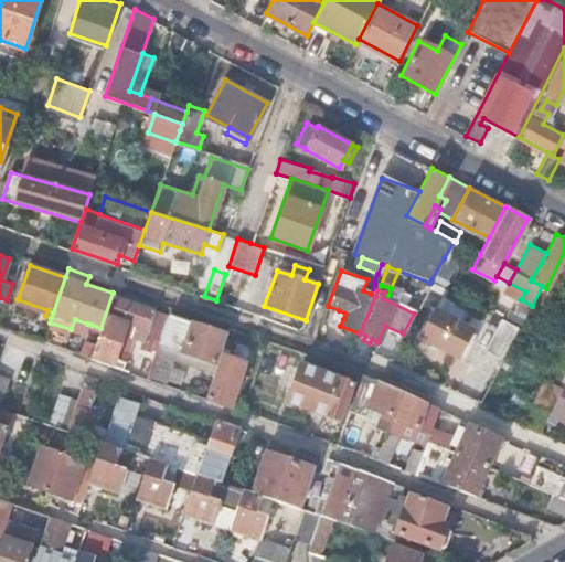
[(97,340),(92,356),(118,364),(118,362),(114,360),(125,328),(145,336),(147,331),(157,335),(155,343),(159,346),(160,341),(169,316),(153,311),(155,307),(113,293),(100,328),(97,340)]
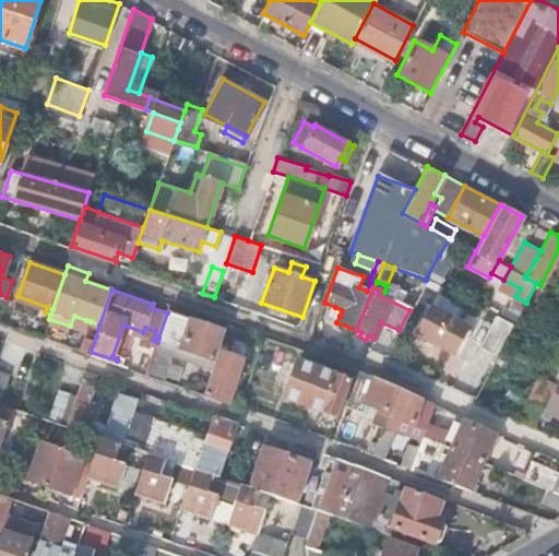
[(4,304),(0,315),(0,318),(16,324),(21,310),(4,304)]
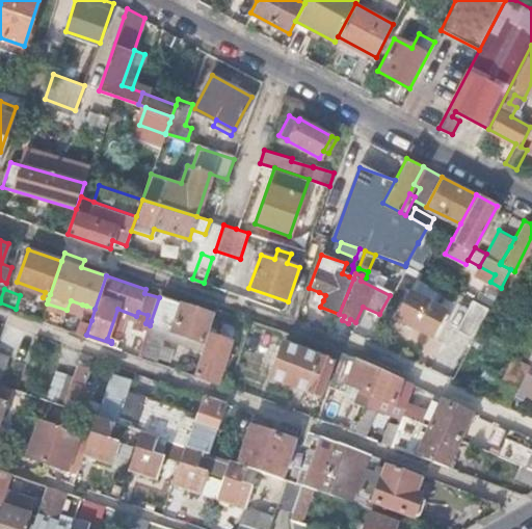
[(432,334),(442,316),(444,311),(407,292),(394,319),(431,337),(432,334)]
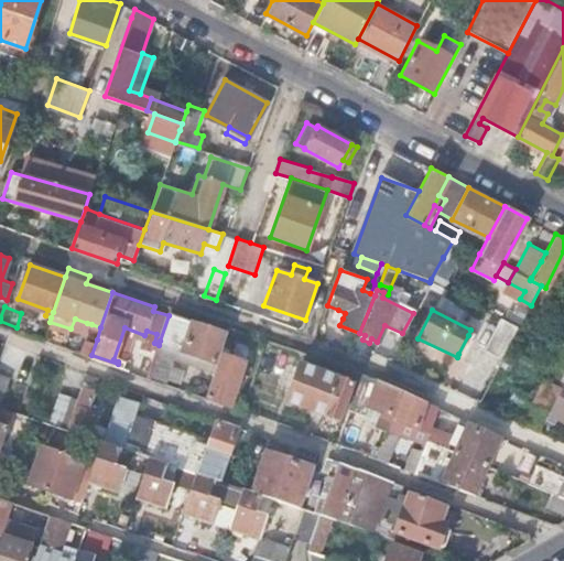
[(170,313),(169,315),(160,341),(184,349),(182,357),(198,363),(202,355),(219,360),(223,353),(230,333),(170,313)]
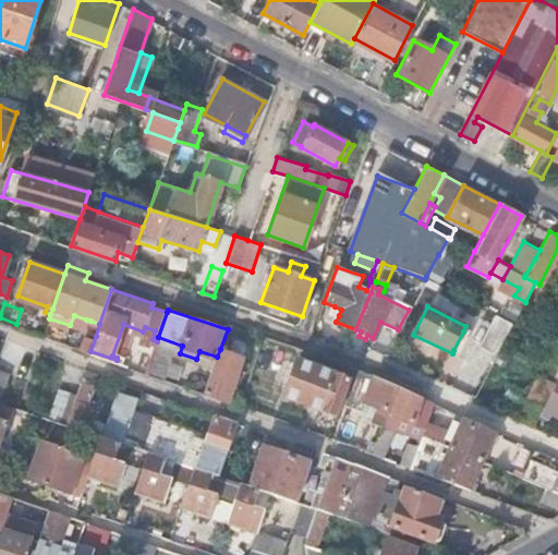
[(480,345),(498,353),(504,342),(514,322),(496,313),(480,345)]
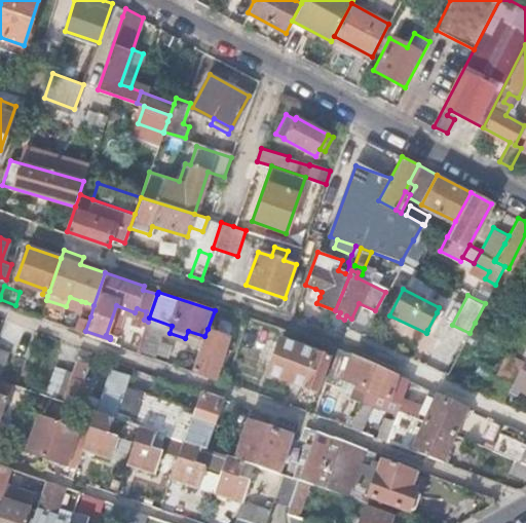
[(70,297),(66,306),(81,312),(85,302),(81,301),(70,297)]
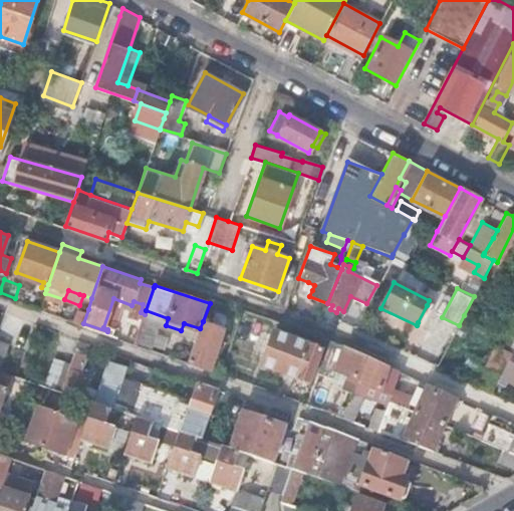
[(432,308),(427,305),(418,322),(424,325),(432,308)]
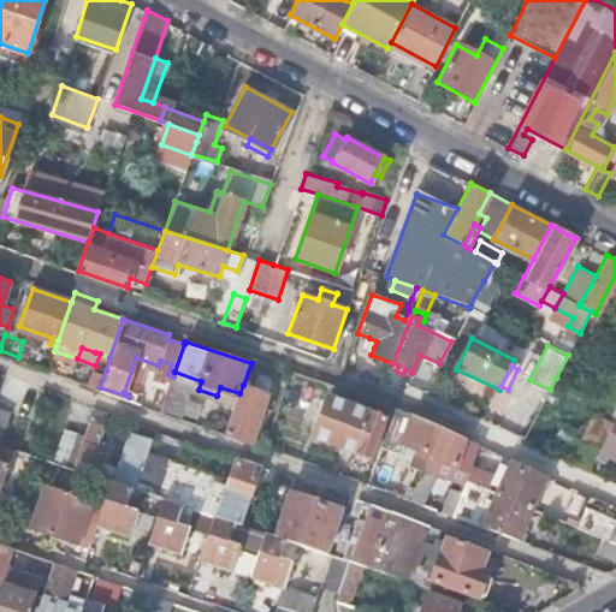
[(88,382),(100,387),(106,370),(94,367),(88,382)]
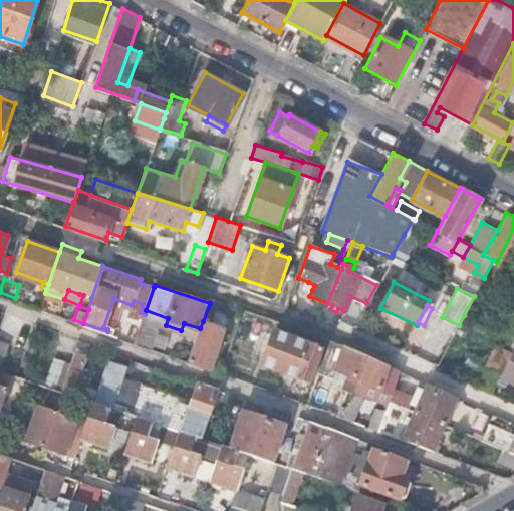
[(149,317),(145,316),(142,324),(137,339),(151,344),(157,325),(147,322),(149,317)]
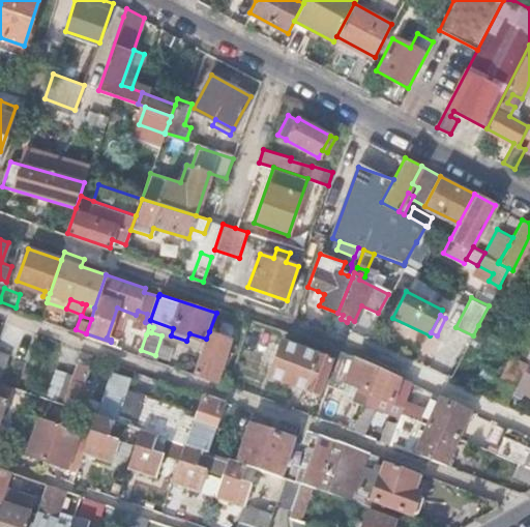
[(232,340),(209,331),(206,339),(194,372),(217,381),(232,340)]
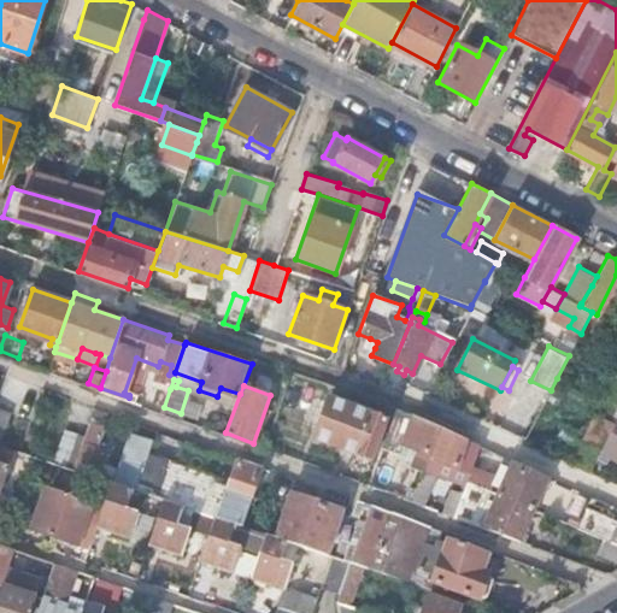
[(328,398),(313,437),(353,451),(350,461),(352,467),(360,470),(366,467),(370,457),(383,417),(328,398)]
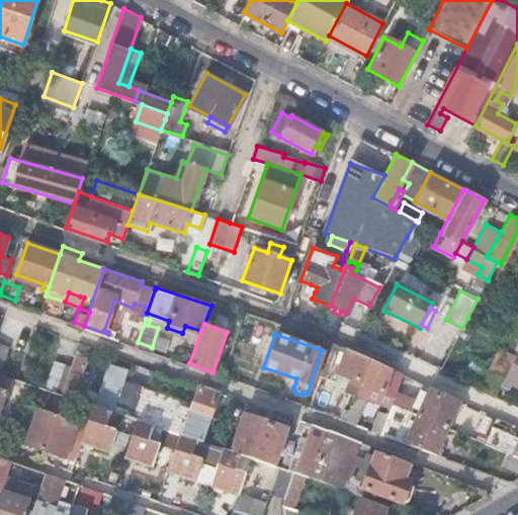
[(0,341),(0,367),(8,344),(0,341)]
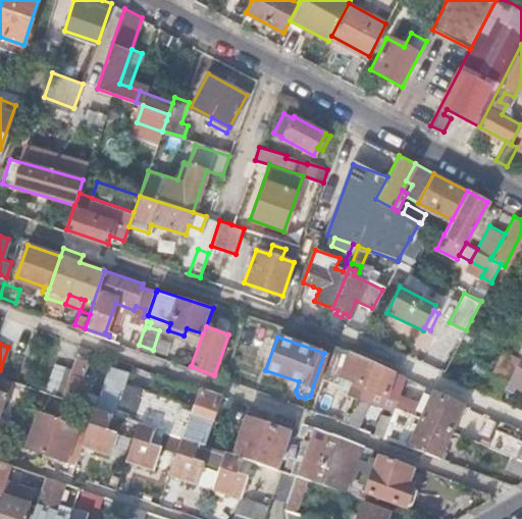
[(372,361),(351,351),(334,344),(311,410),(328,416),(343,375),(363,384),(372,361)]
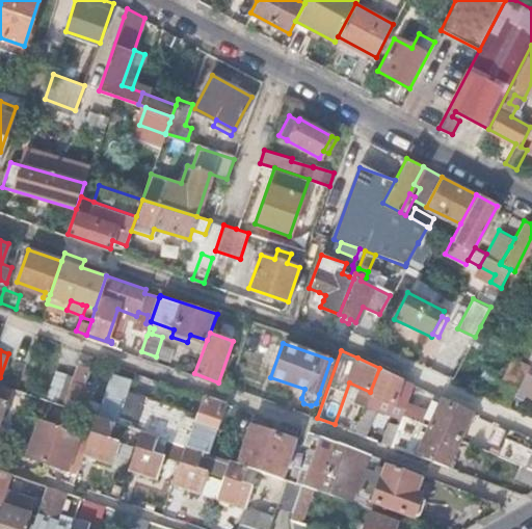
[(63,403),(78,363),(79,358),(60,351),(44,397),(50,399),(63,403)]
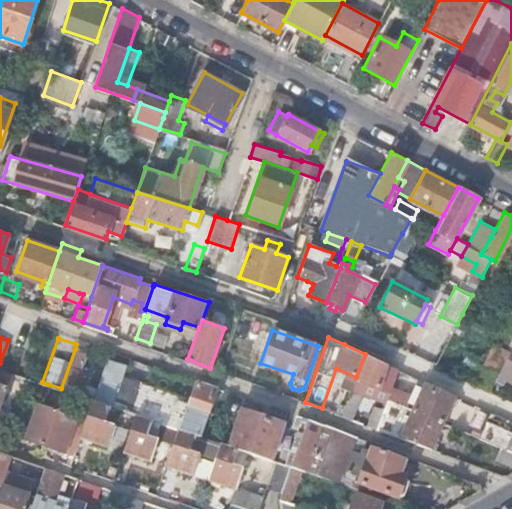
[(499,373),(511,351),(496,343),(484,365),(499,373)]
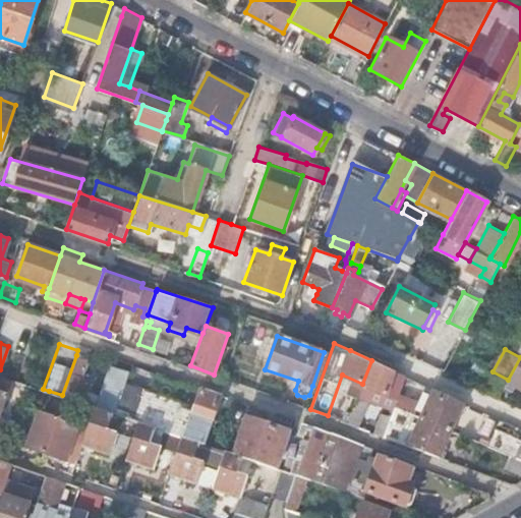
[(64,396),(81,402),(90,380),(79,377),(87,358),(76,355),(62,395),(64,396)]
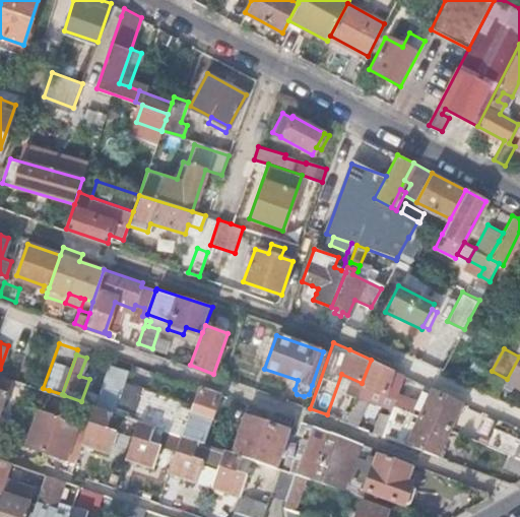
[(519,354),(519,357),(507,379),(513,382),(519,385),(519,354)]
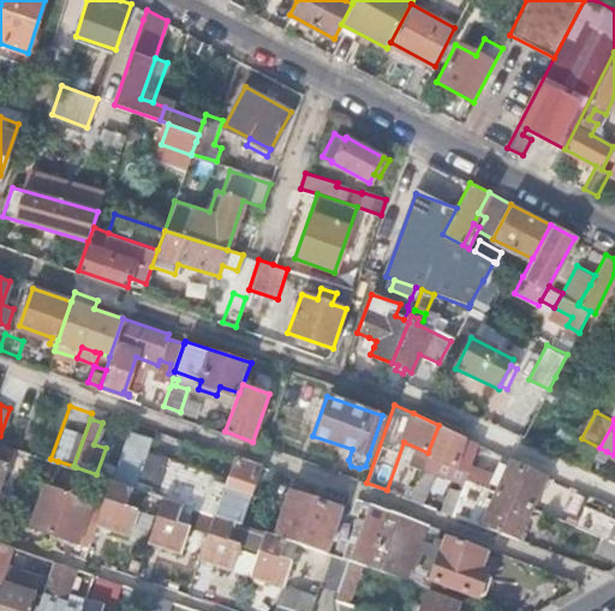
[(465,437),(439,425),(428,453),(439,457),(469,469),(471,463),(478,444),(464,438),(465,437)]
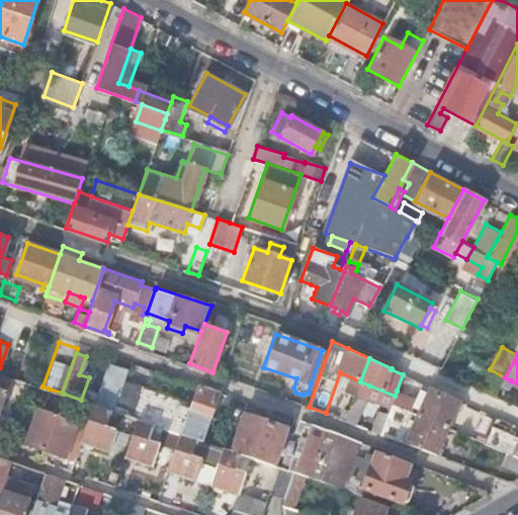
[(110,362),(96,405),(113,410),(127,368),(110,362)]
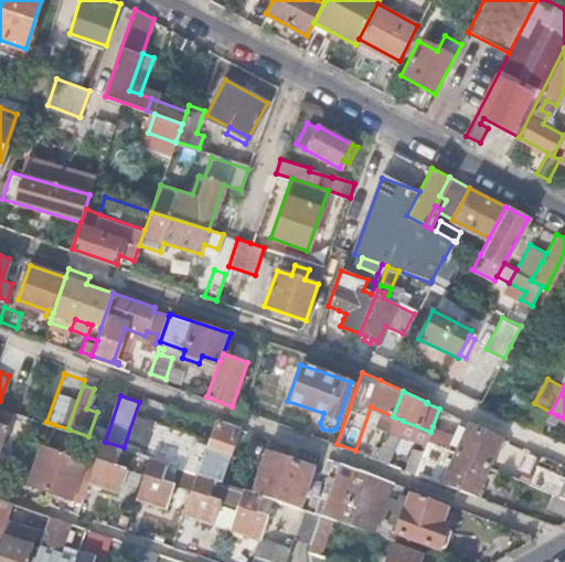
[(125,448),(129,449),(149,456),(196,473),(199,474),(209,444),(152,425),(153,420),(137,414),(125,448)]
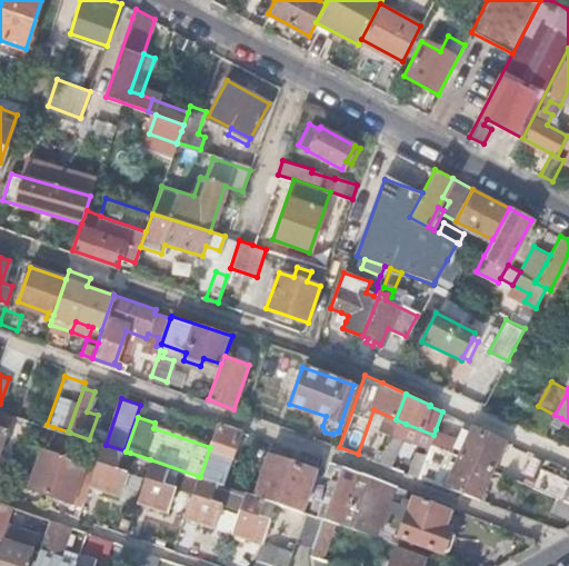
[(406,424),(396,419),(387,444),(397,448),(401,437),(406,424)]
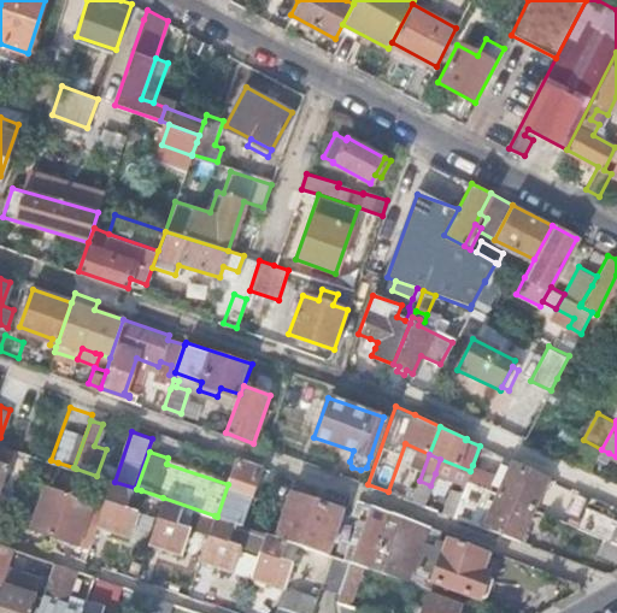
[(238,457),(228,484),(217,517),(239,524),(259,465),(238,457)]
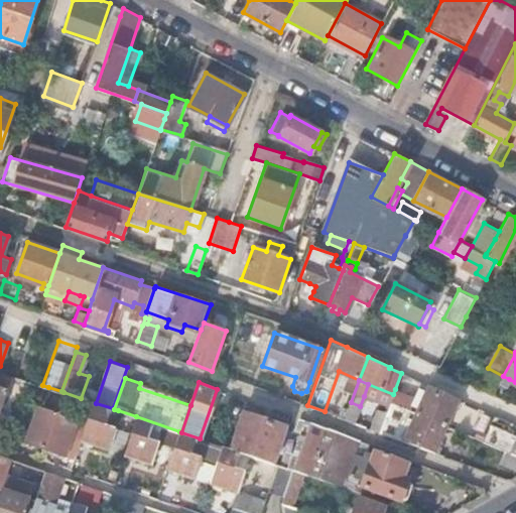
[(393,394),(368,384),(364,396),(389,405),(391,401),(393,394)]
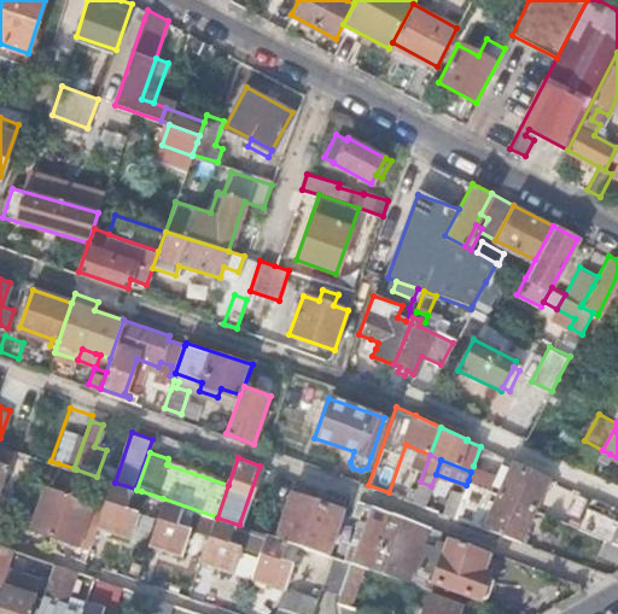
[(549,477),(517,461),(513,460),(501,486),(496,484),(494,490),(535,508),(549,477)]
